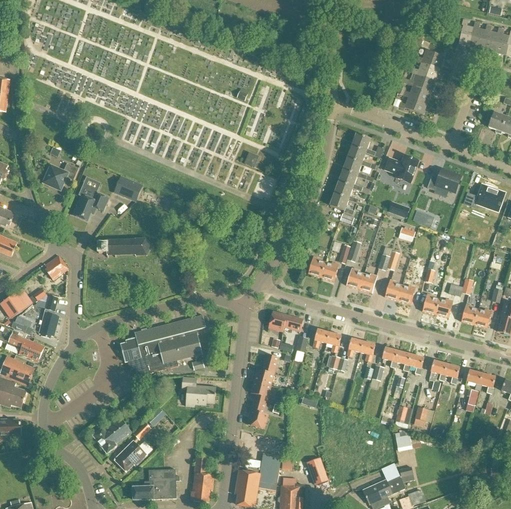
[(394,12),(394,10),(393,10),(393,6),(385,6),(385,18),(392,18),(393,12),(394,12)]
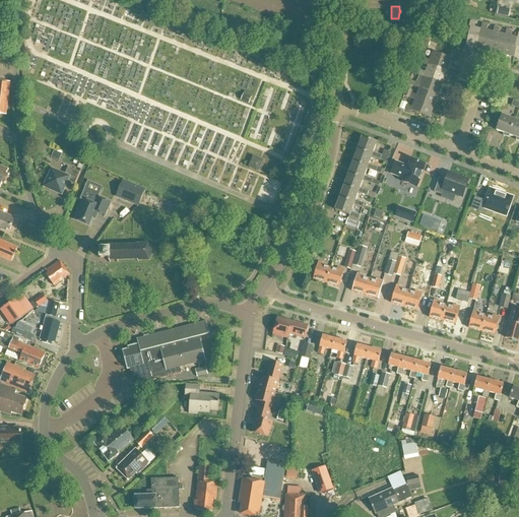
[(470,24),(466,44),(478,47),(482,27),(481,27),(474,25),(475,20),(470,19),(469,24),(470,24)]
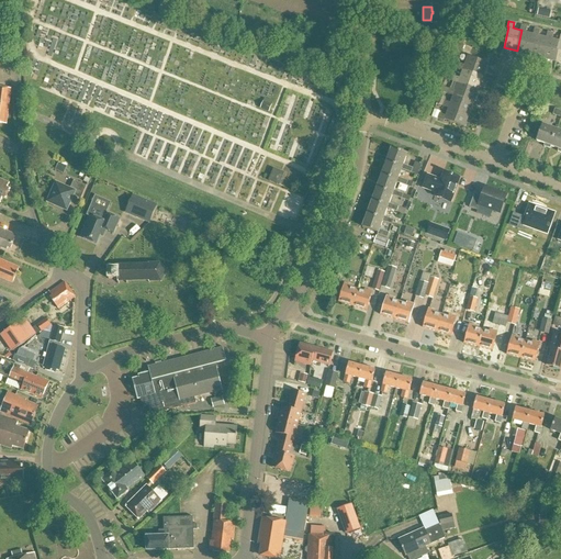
[(522,30),(517,51),(530,54),(535,33),(533,33),(526,31),(527,25),(522,24),(520,30),(522,30)]
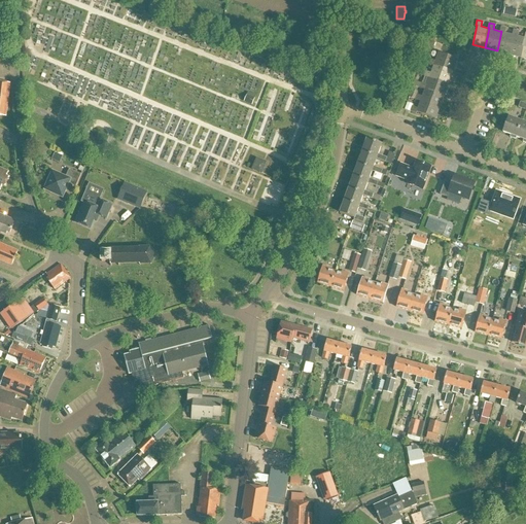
[(501,31),(497,50),(510,54),(514,34),(513,34),(505,32),(506,27),(501,25),(499,31),(501,31)]
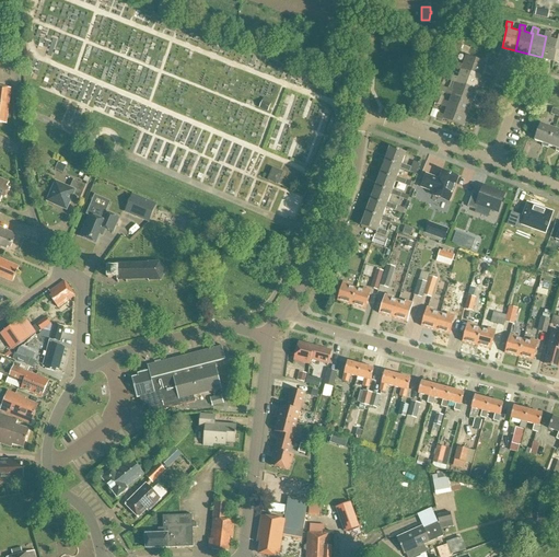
[(546,36),(542,57),(555,60),(558,42),(558,39),(557,39),(549,37),(551,32),(546,30),(545,36),(546,36)]
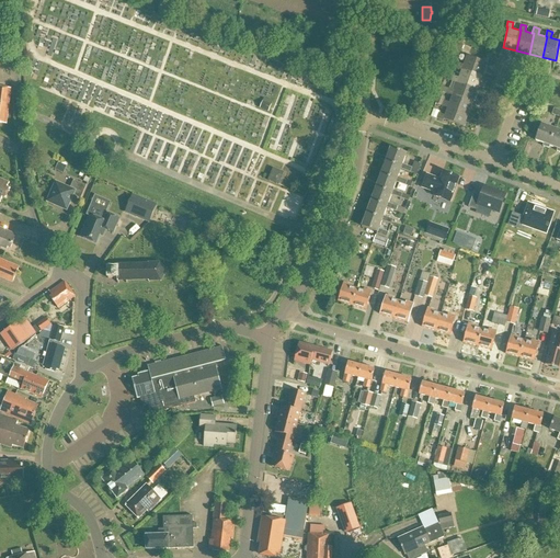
[(458,61),(456,67),(463,69),(464,67),(483,73),(488,61),(468,54),(465,64),(458,61)]
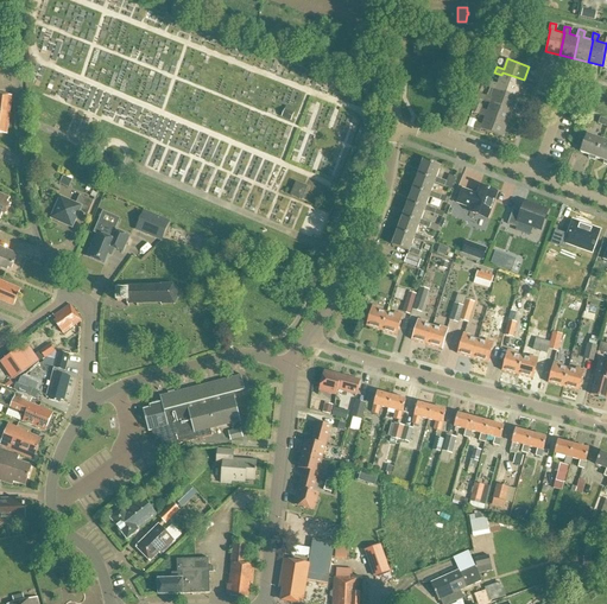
[(492,80),(489,86),(495,88),(497,86),(519,94),(524,80),(503,72),(501,75),(498,82),(492,80)]
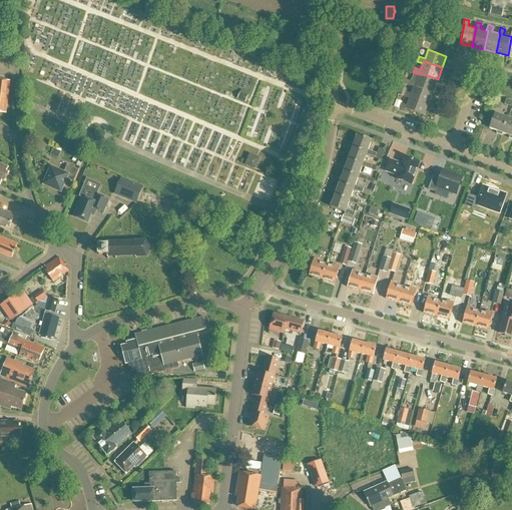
[(411,79),(409,84),(414,86),(415,84),(433,91),(438,79),(419,72),(418,74),(416,81),(411,79)]
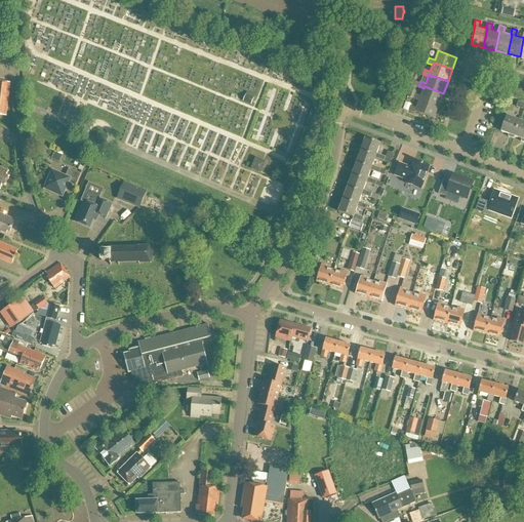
[(6,111),(10,81),(0,79),(0,112),(3,113),(3,111),(6,111)]
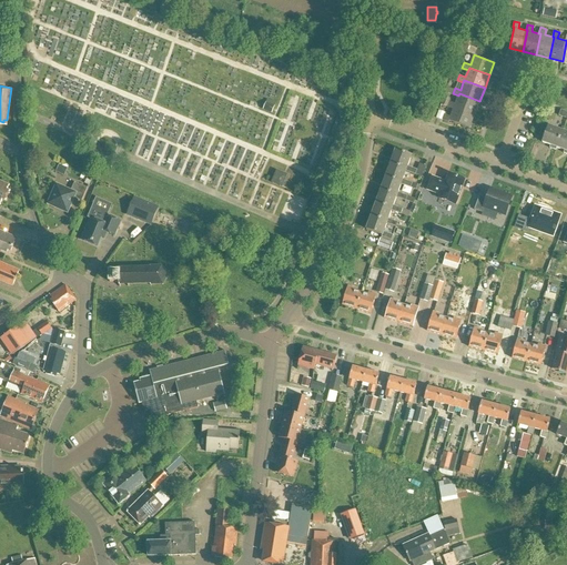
[(449,100),(448,106),(454,108),(454,107),(475,113),(479,101),(459,93),(458,96),(456,102),(449,100)]
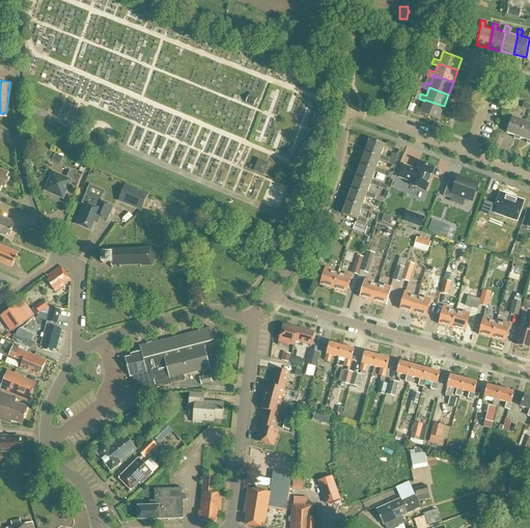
[(256,94),(249,90),(245,100),(253,104),(256,94)]
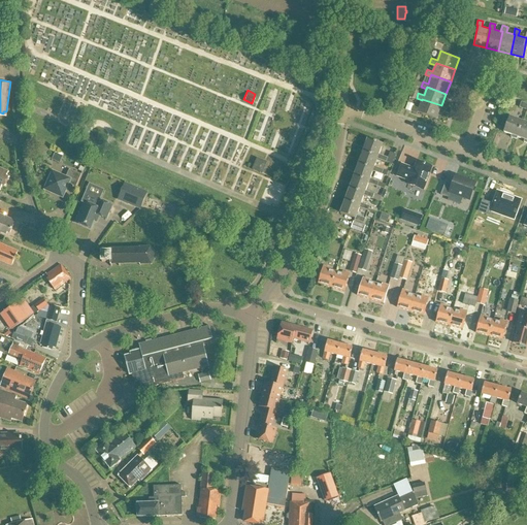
[(437,118),(441,105),(422,99),(422,100),(419,107),(414,105),(415,103),(409,101),(407,108),(418,112),(418,110),(437,118)]
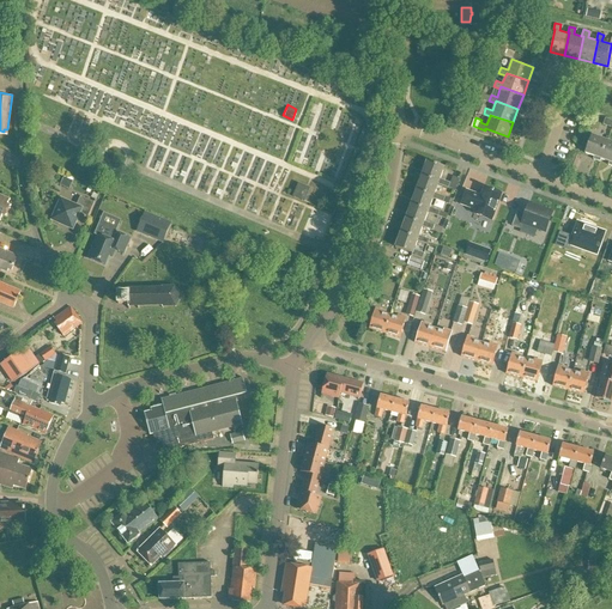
[(593,134),(587,152),(595,156),(594,158),(601,160),(603,158),(609,140),(593,134)]
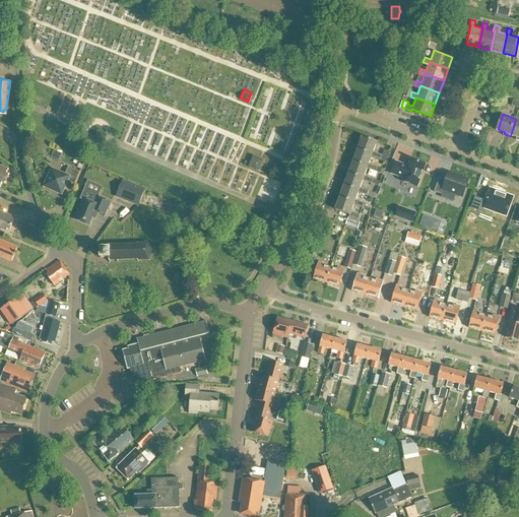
[(362,135),(358,147),(372,152),(372,154),(380,157),(382,152),(373,149),(377,140),(362,135)]
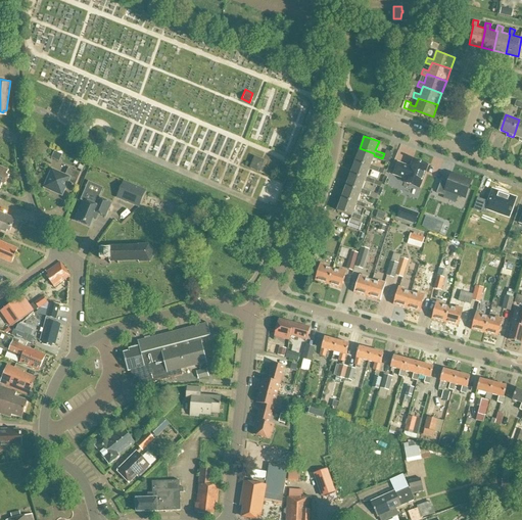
[(45,154),(49,145),(41,141),(37,150),(45,154)]
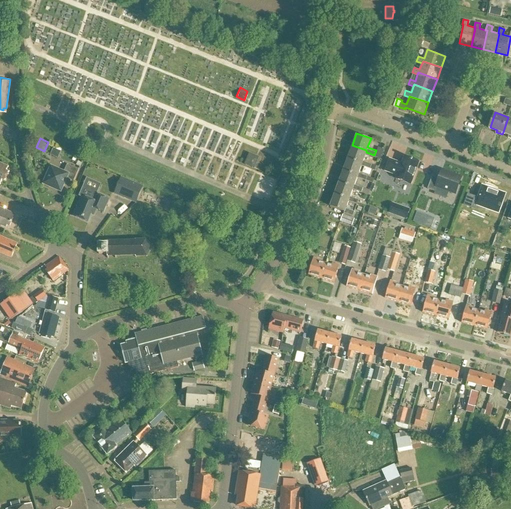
[(57,156),(61,148),(53,144),(50,152),(57,156)]
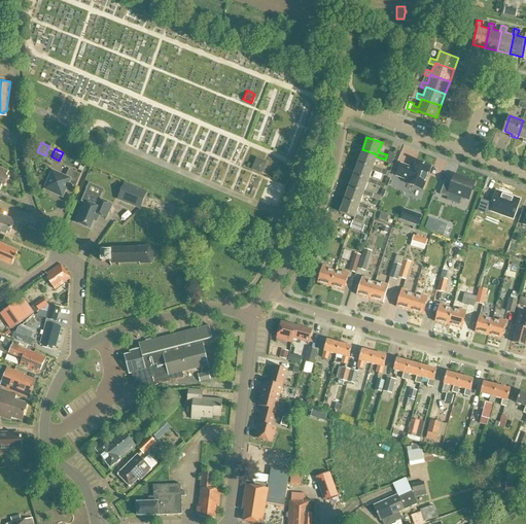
[(362,149),(357,161),(373,167),(372,169),(381,172),(382,167),(374,164),(377,156),(377,154),(362,149)]
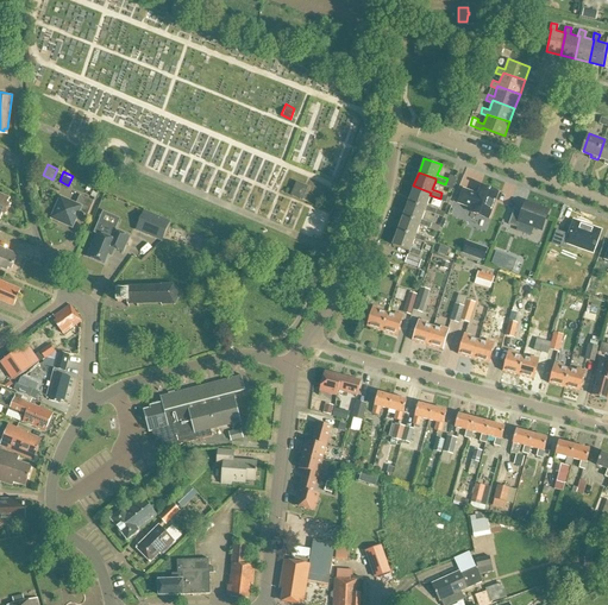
[(301,199),(307,186),(295,181),(289,194),(301,199)]
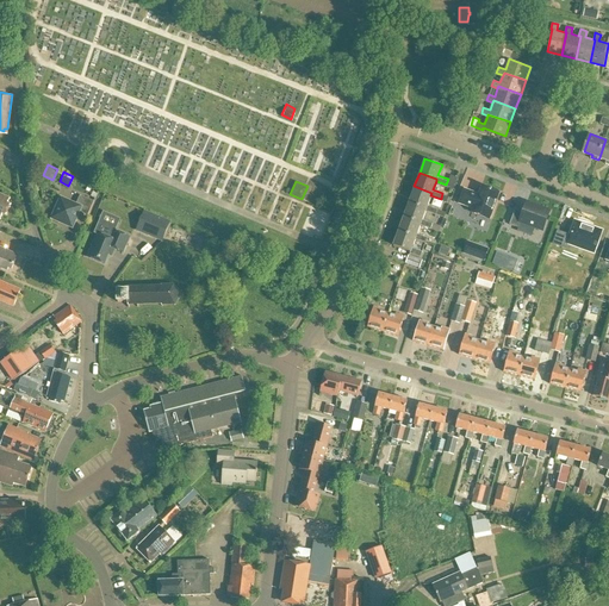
[(501,192),(482,185),(479,193),(465,187),(459,201),(473,207),(472,211),(490,218),(501,192)]
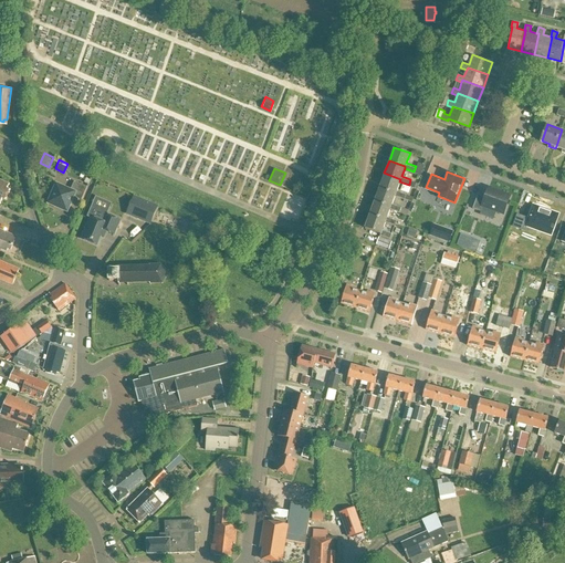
[(384,173),(379,186),(396,193),(395,194),(404,198),(406,193),(397,189),(399,181),(400,179),(384,173)]
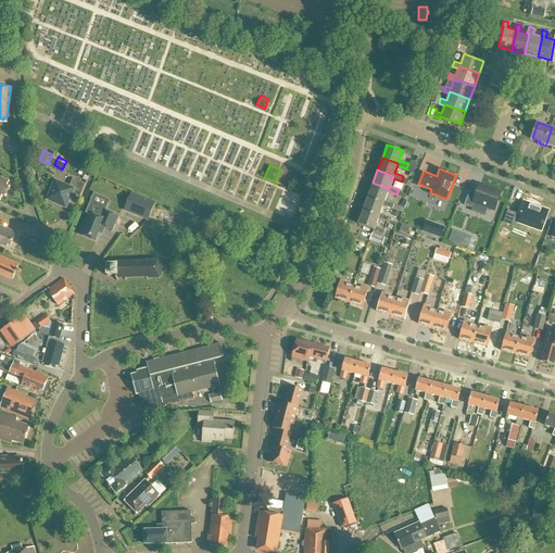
[(4,195),(9,186),(5,184),(8,179),(0,176),(0,195),(1,192),(4,195)]
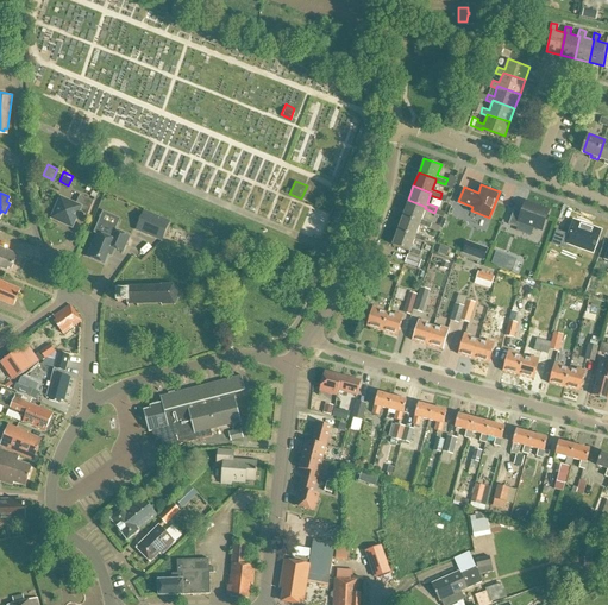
[(60,195),(50,216),(71,226),(79,209),(87,213),(93,200),(79,193),(75,202),(60,195)]
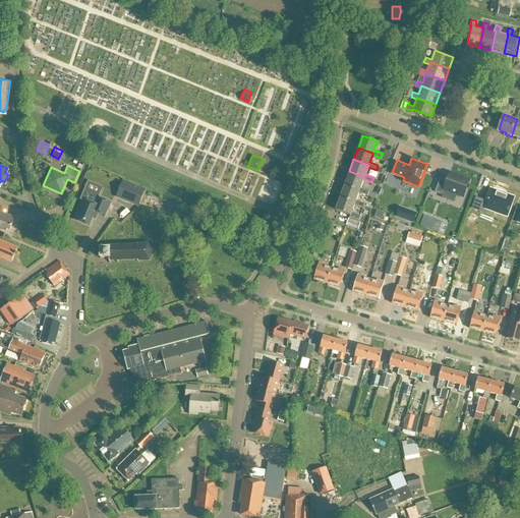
[(349,171),(344,183),(359,189),(359,190),(367,194),(369,189),(360,186),(363,178),(364,177),(349,171)]
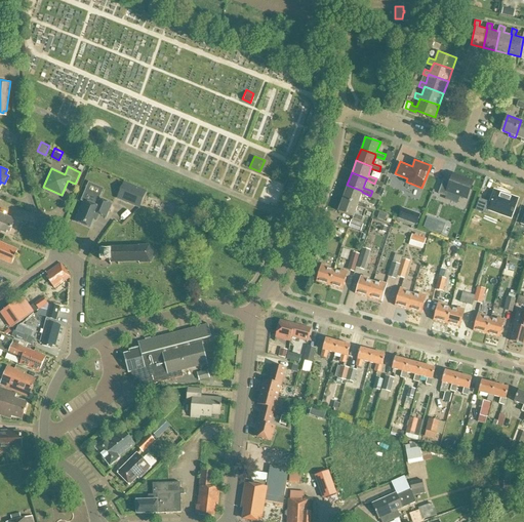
[(445,179),(440,193),(447,195),(449,191),(468,198),(474,182),(454,174),(451,182),(445,179)]
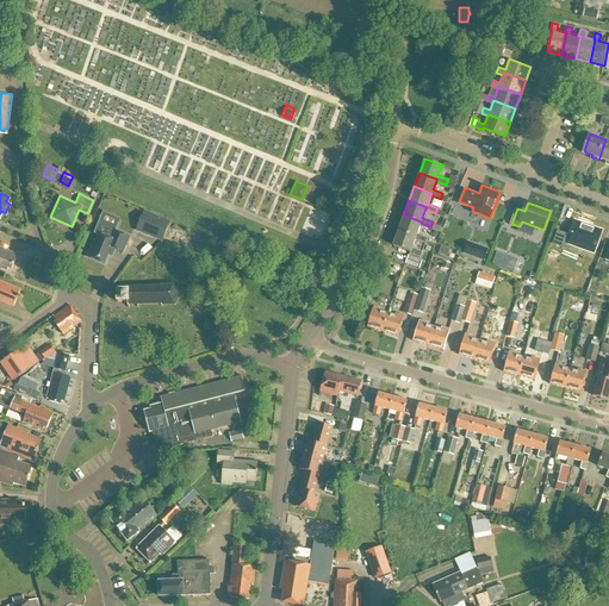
[(143,210),(136,227),(161,238),(168,220),(143,210)]
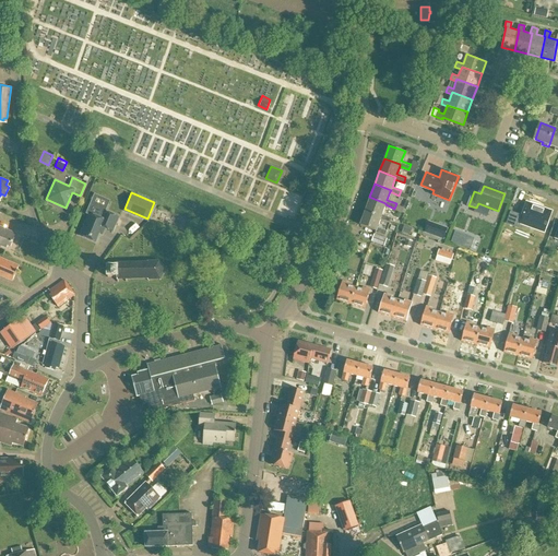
[(369,197),(365,210),(381,216),(380,217),(390,221),(391,216),(382,213),(386,204),(386,203),(369,197)]
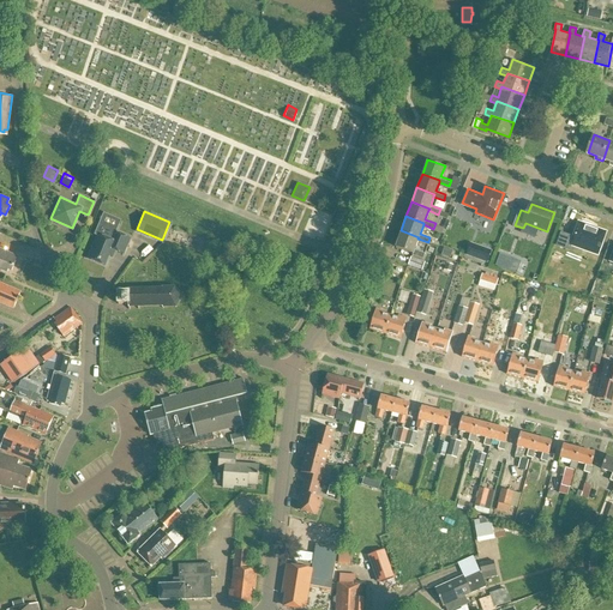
[(113,230),(115,228),(100,221),(95,233),(97,234),(86,258),(104,265),(112,248),(124,254),(130,237),(113,230)]
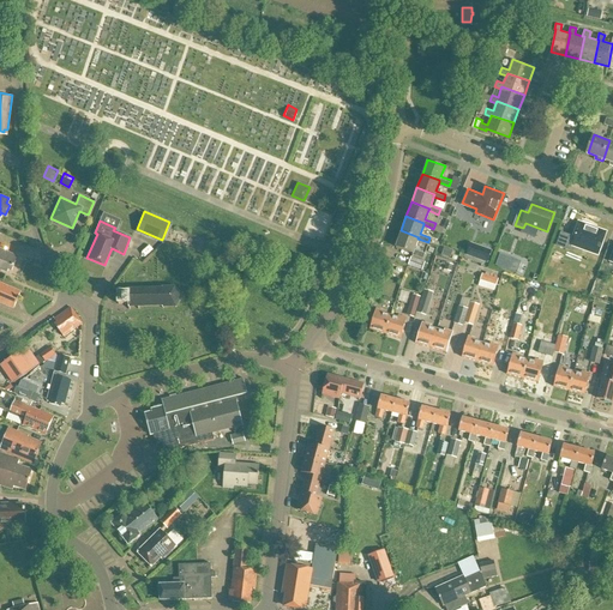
[(596,252),(604,230),(577,221),(571,235),(559,231),(556,243),(568,247),(570,242),(596,252)]
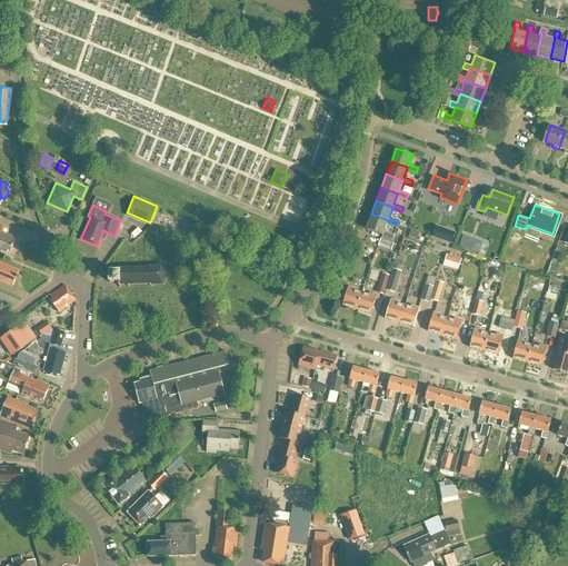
[(371,214),(366,227),(382,234),(382,235),(391,238),(394,234),(384,229),(387,221),(388,220),(371,214)]
